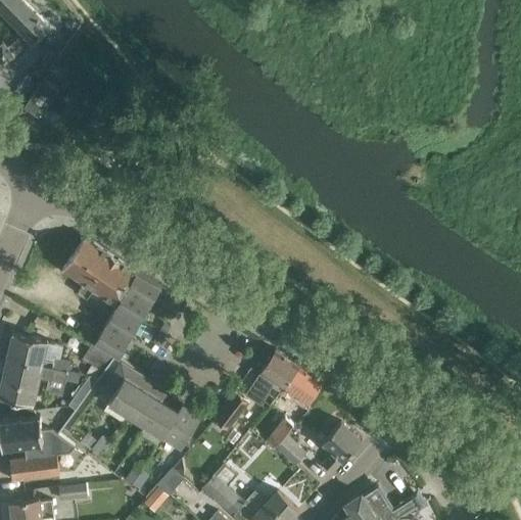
[(0,68),(2,66),(3,66),(14,57),(14,56),(32,41),(32,42),(49,27),(25,0),(0,0),(0,6),(25,34),(7,48),(2,42),(0,44),(0,68)]
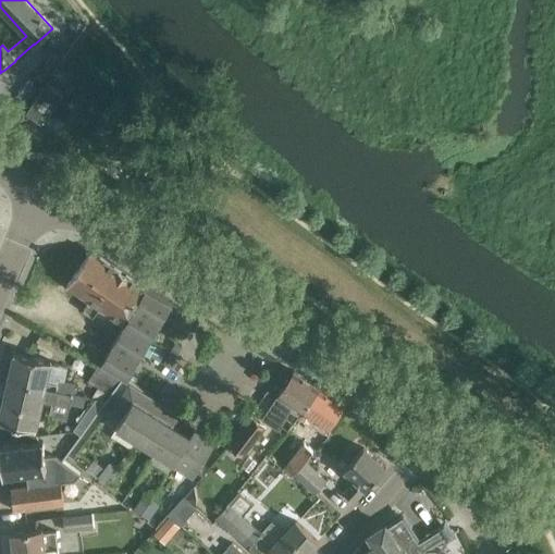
[(45,86),(25,115),(42,127),(62,97),(47,87),(45,86)]
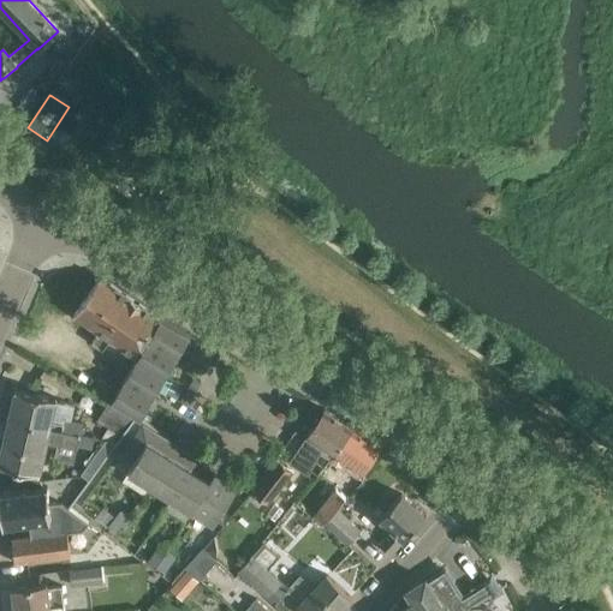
[(102,353),(109,342),(135,304),(99,280),(72,317),(97,335),(90,345),(102,353)]
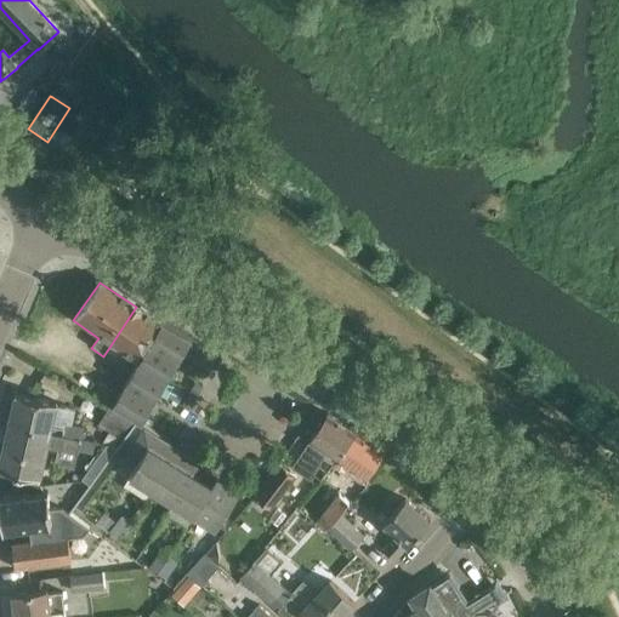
[(136,307),(111,346),(121,353),(114,366),(124,372),(132,360),(135,363),(160,323),(136,307)]
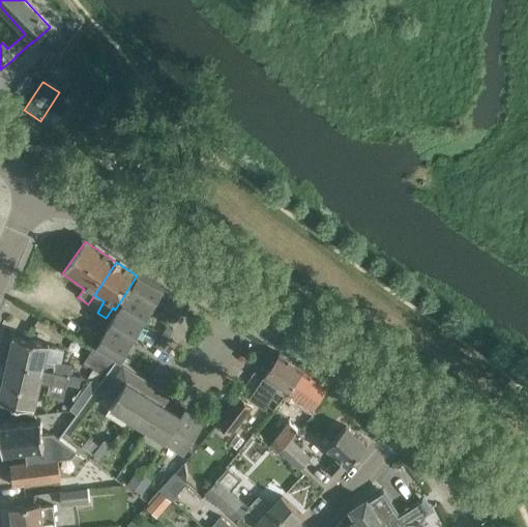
[(127,295),(151,309),(163,291),(138,276),(127,295)]
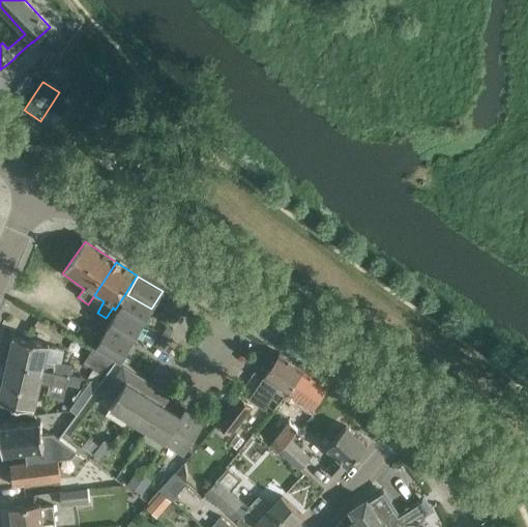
[(141,327),(151,309),(127,295),(117,313),(141,327)]
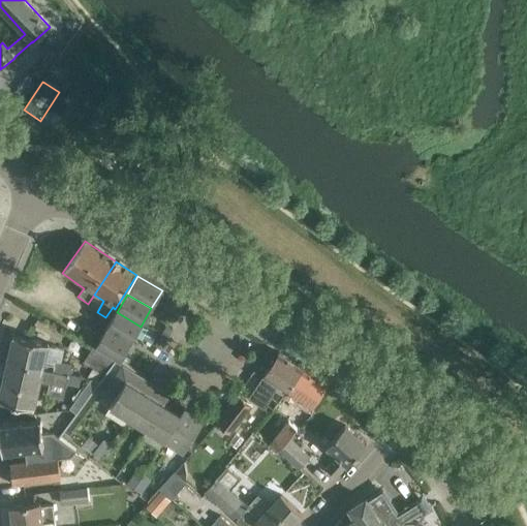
[(187,305),(181,302),(175,312),(181,315),(187,305)]
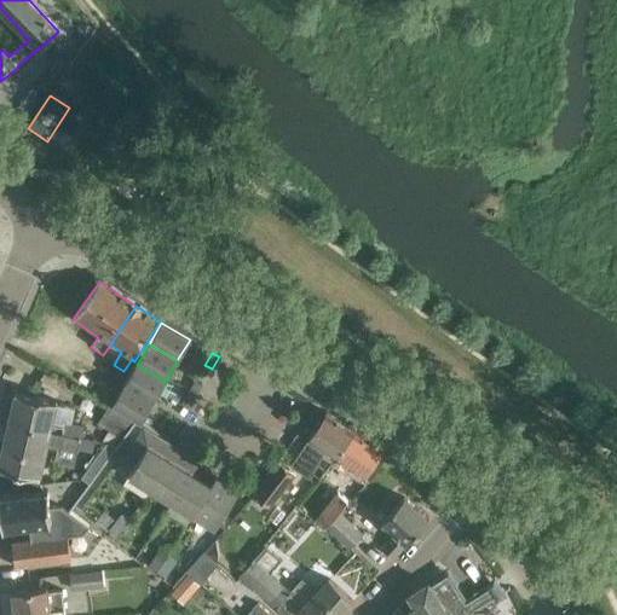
[(153,402),(165,382),(137,365),(124,386),(153,402)]
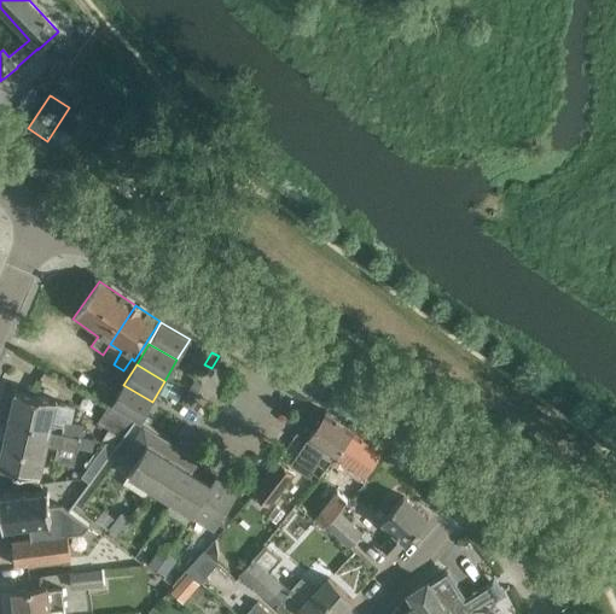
[(193,382),(187,393),(195,398),(201,386),(193,382)]
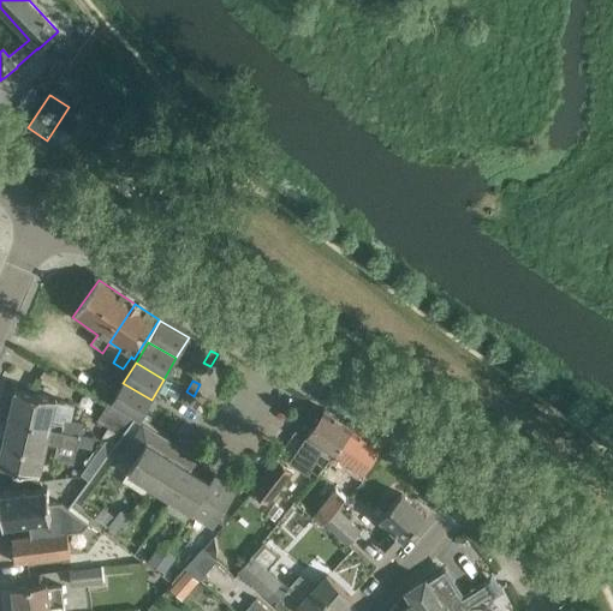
[(113,390),(100,383),(91,399),(103,406),(113,390)]
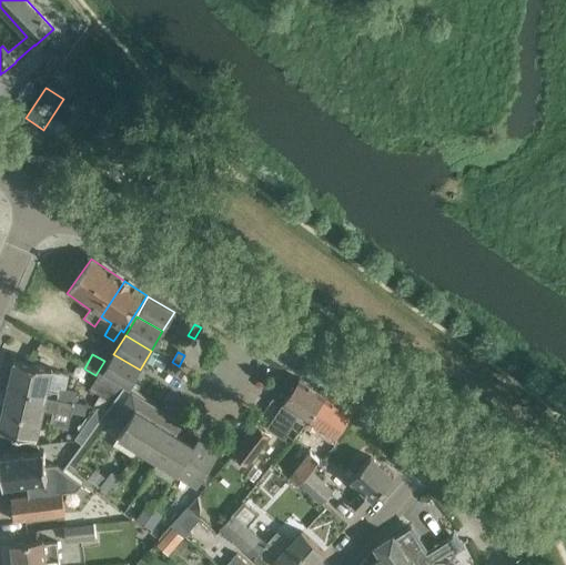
[(102,373),(124,386),(129,389),(140,370),(113,354),(102,373)]
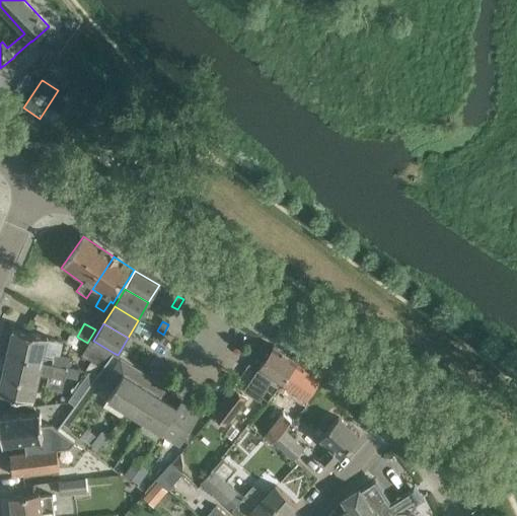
[(12,330),(5,363),(65,376),(69,360),(53,356),(52,359),(43,357),(47,339),(12,330)]
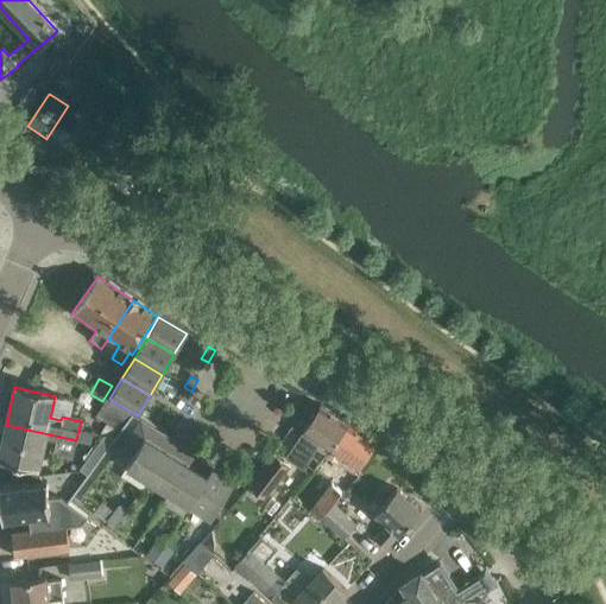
[(191,392),(184,387),(177,399),(184,404),(191,392)]
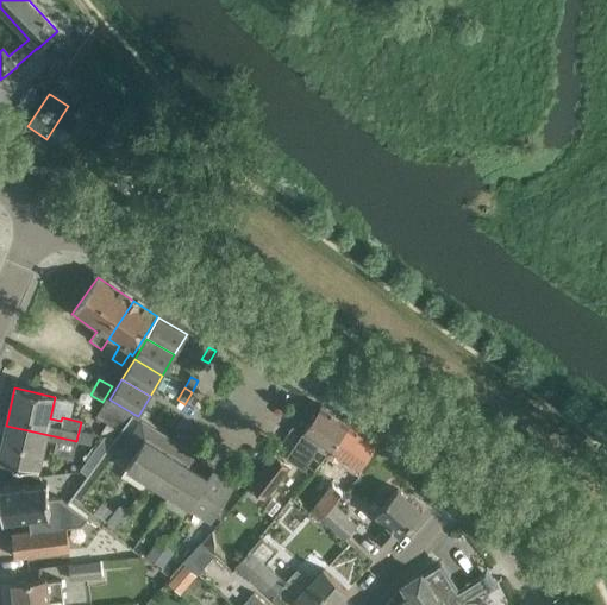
[(119,433),(133,414),(110,399),(107,399),(95,420),(119,433)]
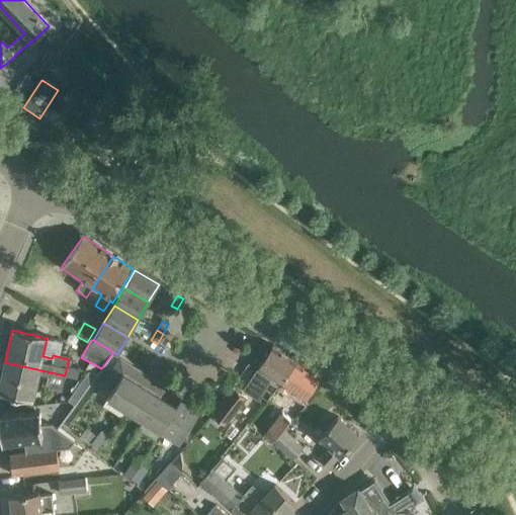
[(269,383),(277,389),(295,363),(272,347),(257,369),(242,392),(257,402),(269,383)]
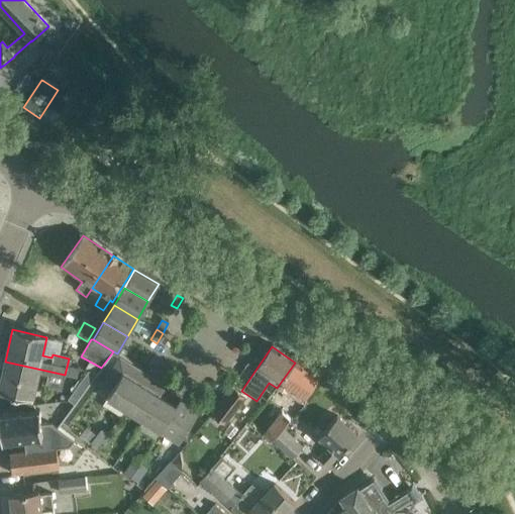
[(120,403),(138,373),(119,361),(107,378),(116,383),(109,395),(120,403)]
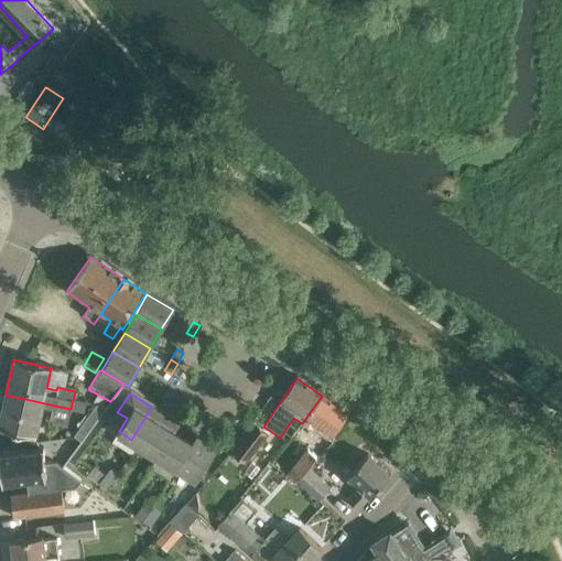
[(71,409),(6,395),(0,418),(0,429),(34,438),(41,409),(51,411),(47,424),(66,428),(71,409)]
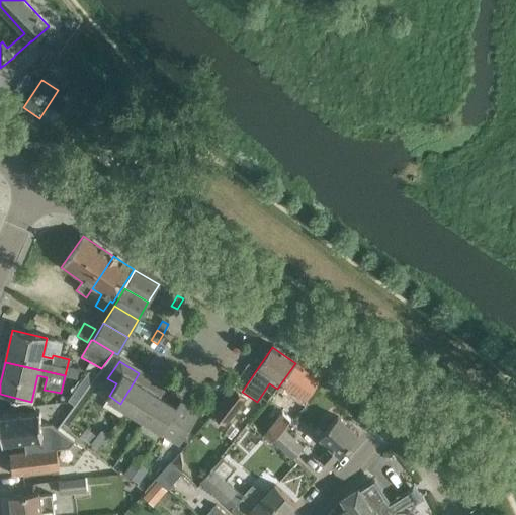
[(295,363),(277,389),(299,405),(303,401),(304,401),(318,378),(295,363)]
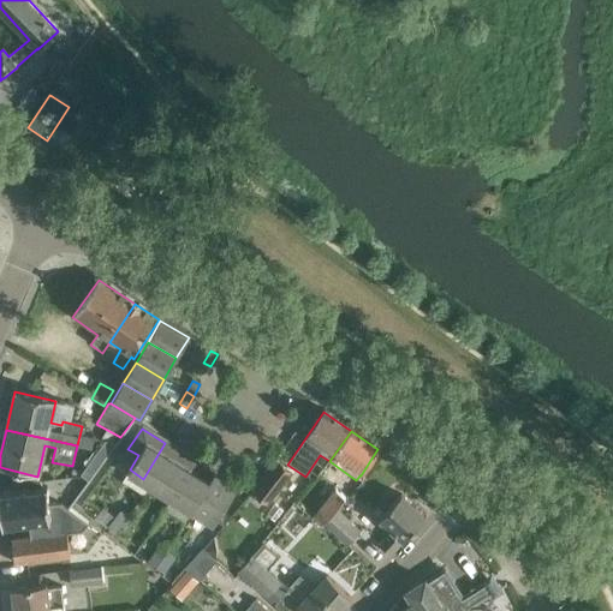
[(167,493),(189,459),(165,443),(143,479),(167,493)]
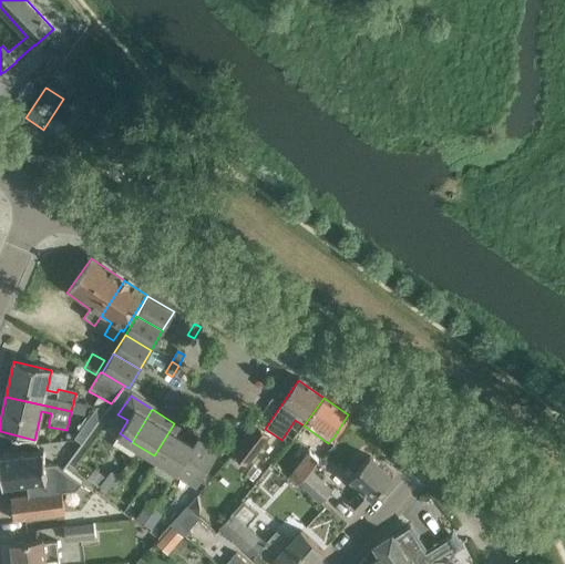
[(95,410),(88,421),(94,427),(103,414),(95,410)]
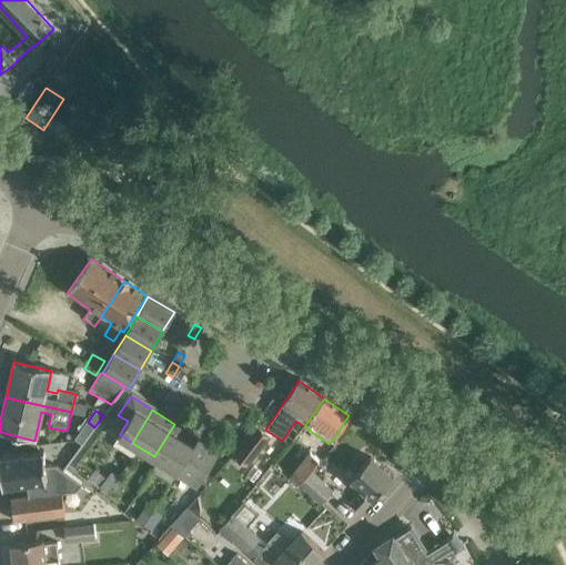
[(94,427),(88,422),(74,441),(81,446),(94,427)]
